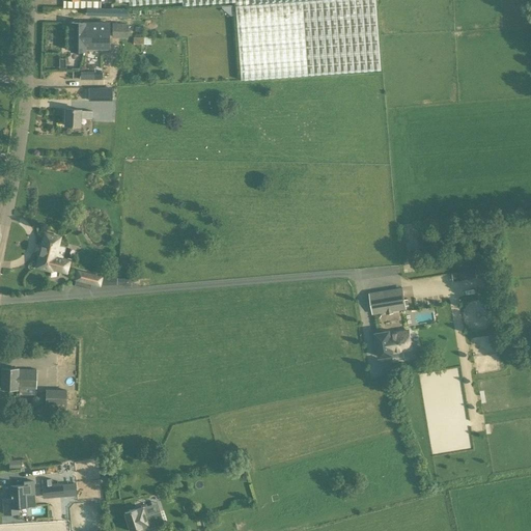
[(241,79),(380,70),(373,0),(113,0),(114,1),(127,0),(128,4),(180,1),(180,3),(180,5),(234,2),(241,79)]
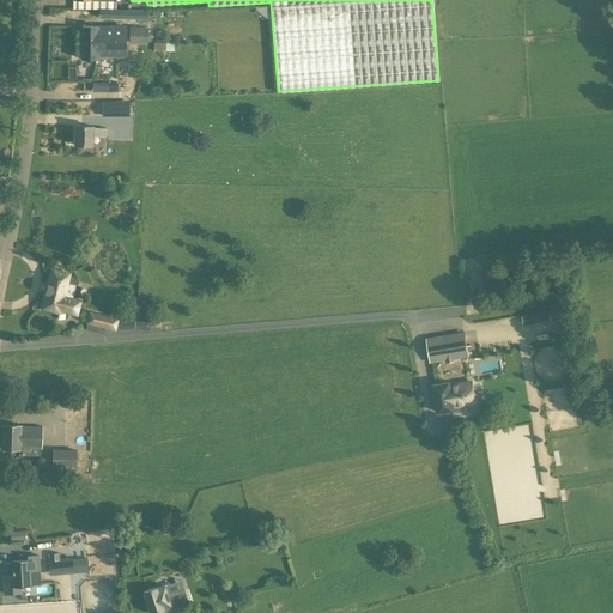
[(131,8),(115,8),(111,8),(111,18),(143,19),(144,10),(131,8)]
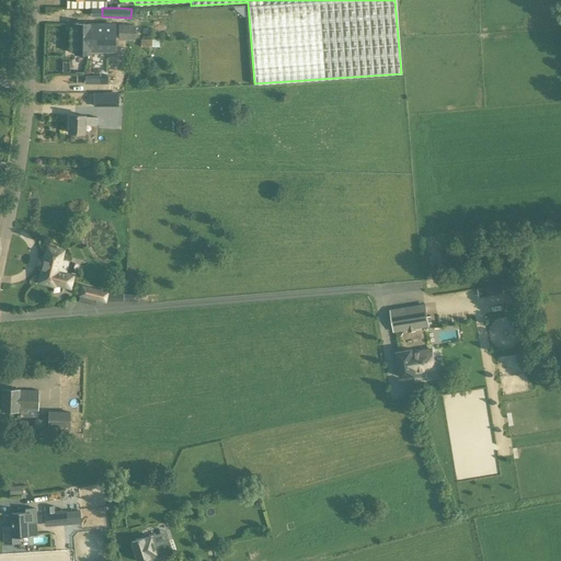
[(76,23),(75,54),(89,54),(89,50),(114,50),(114,24),(76,23)]
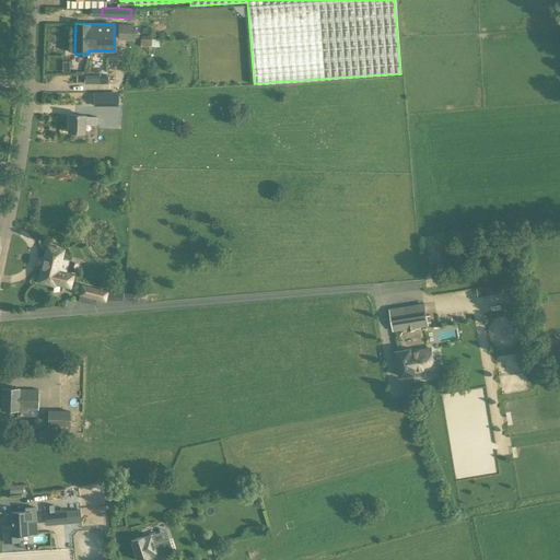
[(135,24),(118,24),(118,39),(135,39),(135,24)]
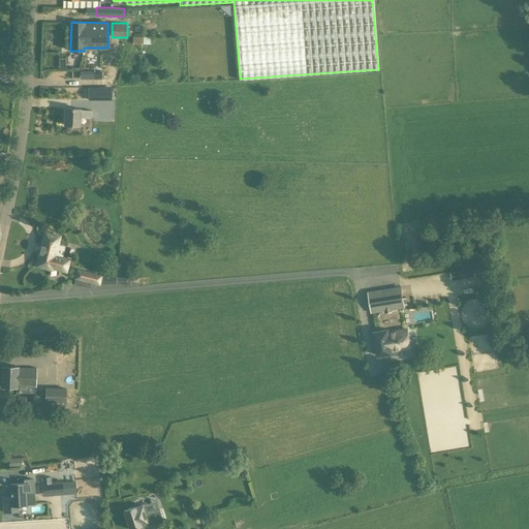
[(94,98),(94,87),(86,87),(86,99),(94,98)]
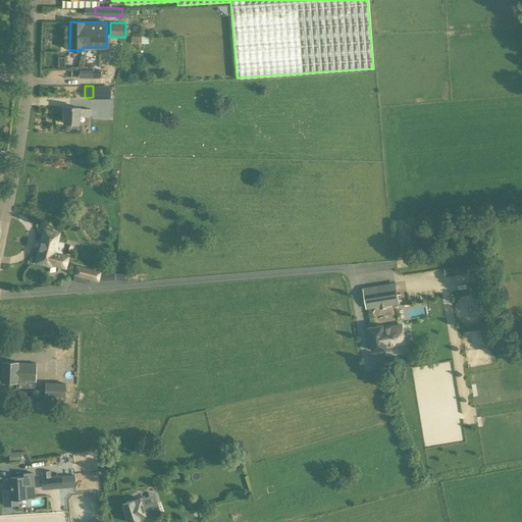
[(90,116),(90,109),(79,108),(79,107),(64,106),(63,123),(79,123),(79,116),(90,116)]
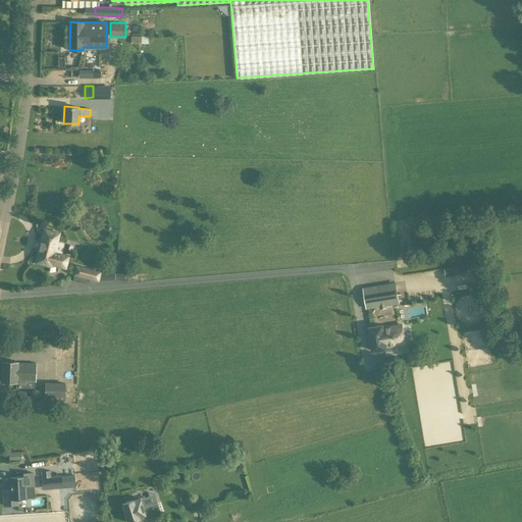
[(51,264),(65,268),(67,256),(54,253),(58,232),(44,229),(41,242),(40,242),(38,250),(39,250),(36,262),(50,266),(51,264)]
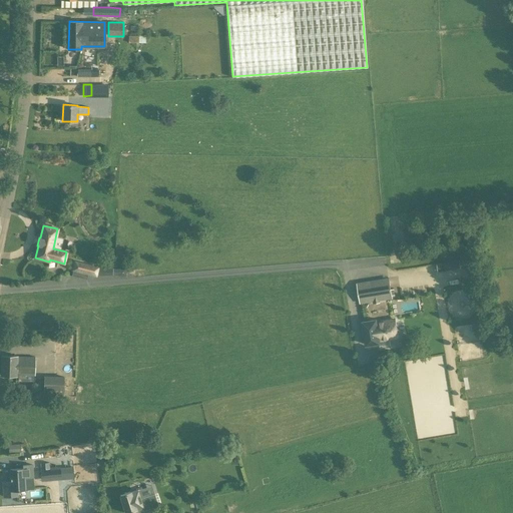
[(99,266),(74,260),(71,271),(73,271),(71,276),(89,280),(94,281),(95,276),(96,277),(99,266)]
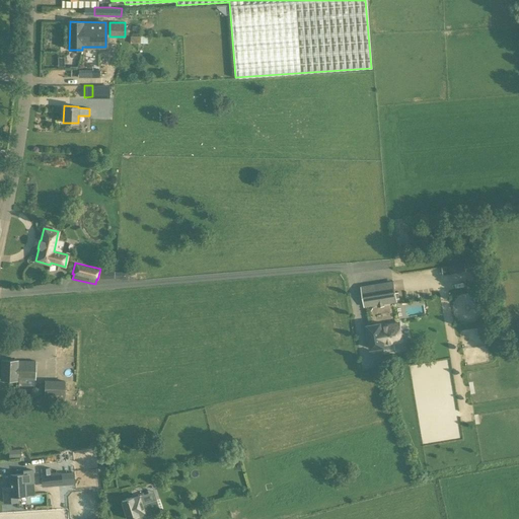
[(387,289),(362,293),(364,306),(389,301),(387,289)]
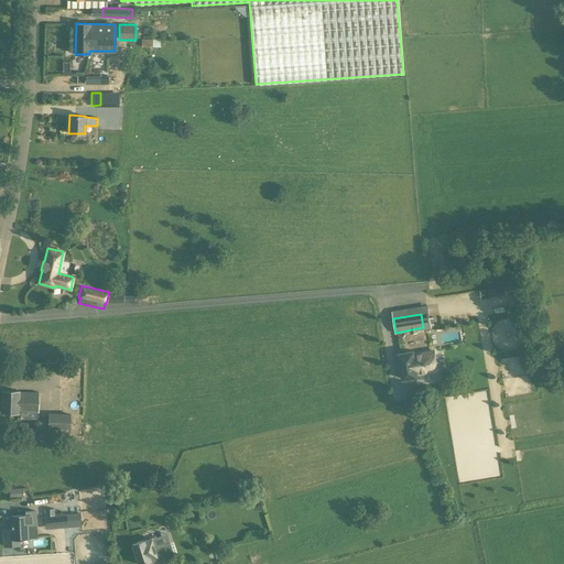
[(412,351),(399,354),(403,379),(416,377),(416,373),(426,372),(437,370),(434,350),(423,353),(413,355),(412,351)]
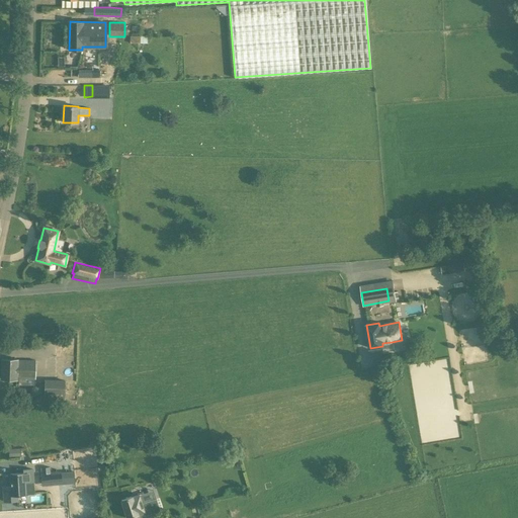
[(35,378),(35,359),(2,358),(1,378),(17,379),(17,378),(35,378)]
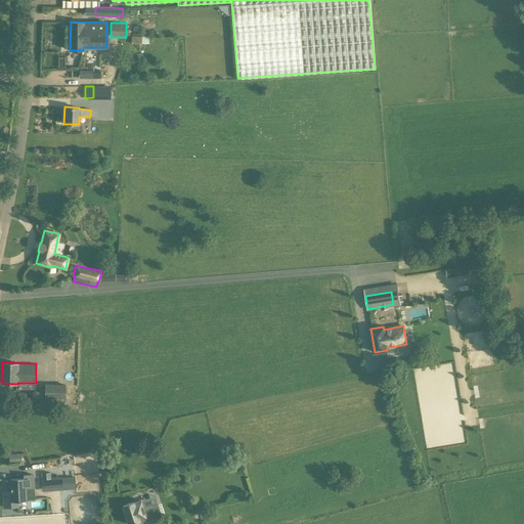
[(66,384),(45,384),(44,405),(64,406),(66,384)]
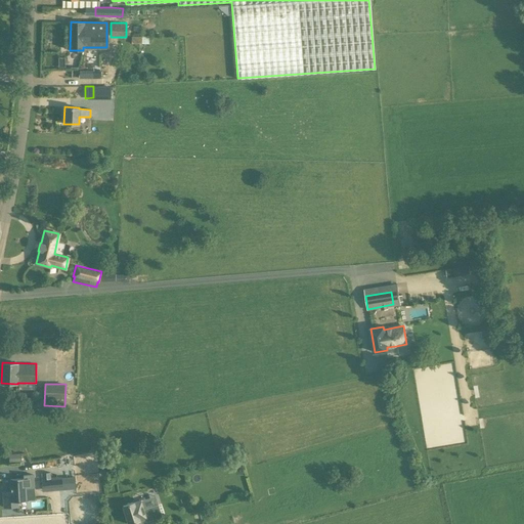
[(9,462),(22,461),(20,452),(8,453),(9,462)]
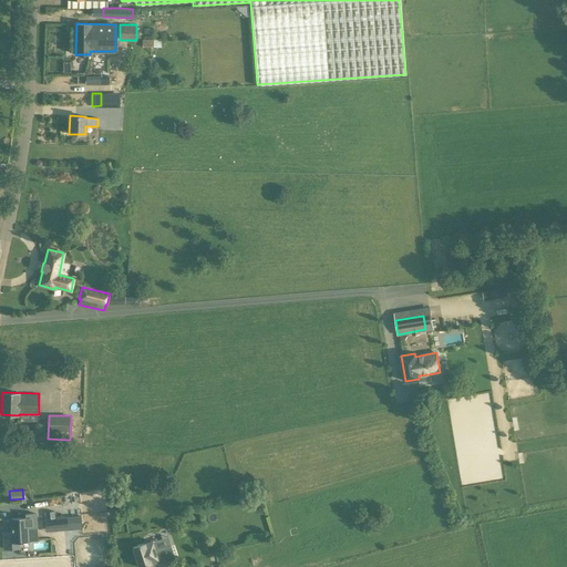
[(37,512),(26,512),(26,517),(11,518),(12,532),(4,533),(4,548),(19,547),(19,542),(28,542),(27,525),(37,524),(37,512)]
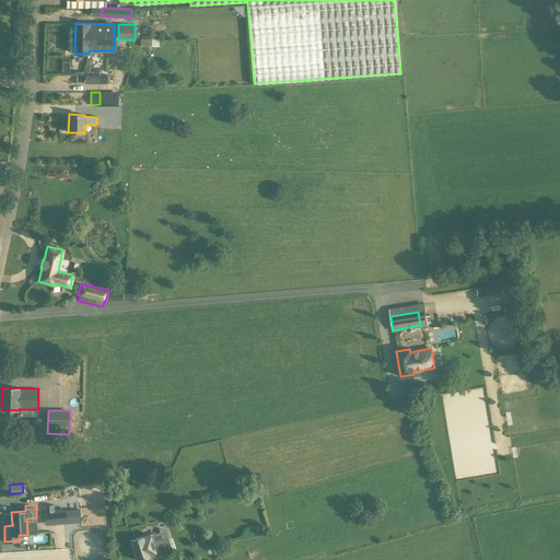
[(45,525),(80,522),(79,510),(66,511),(66,509),(55,510),(55,512),(44,512),(45,525)]
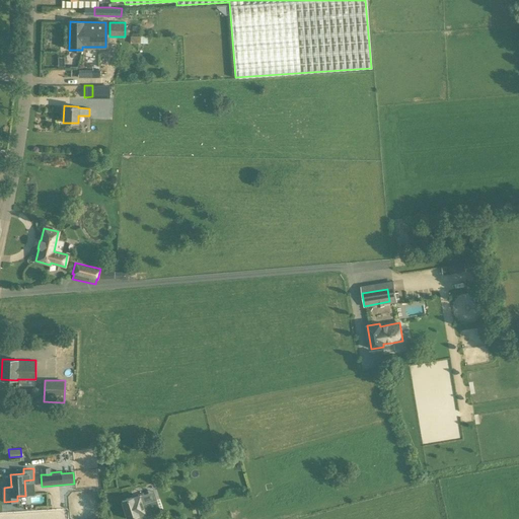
[(143,504),(140,495),(121,501),(127,518),(139,515),(139,518),(160,511),(156,500),(143,504)]
